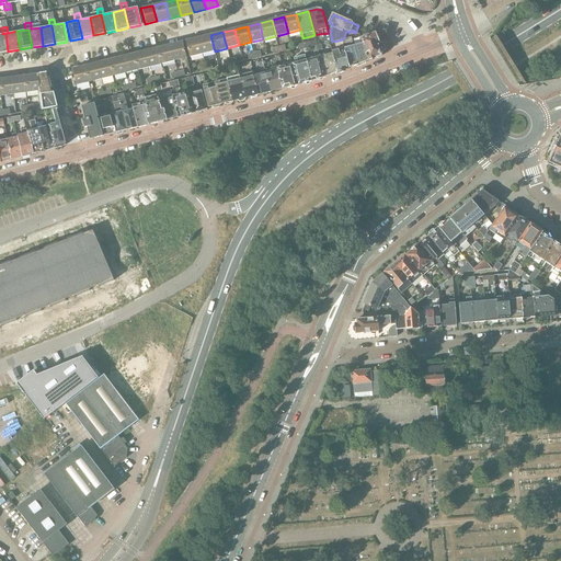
[(361,39),(363,44),(369,60),(381,56),(382,53),(382,52),(386,49),(382,43),(379,44),(378,42),(379,39),(378,35),(376,35),(375,33),(374,34),(374,32),(365,34),(366,37),(361,39)]
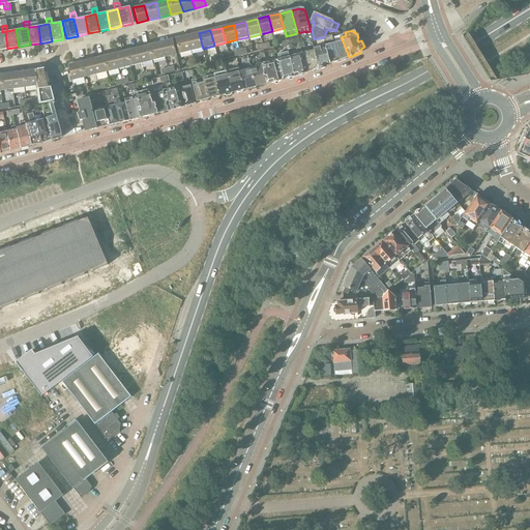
[(199,33),(187,36),(190,52),(203,49),(199,33)]
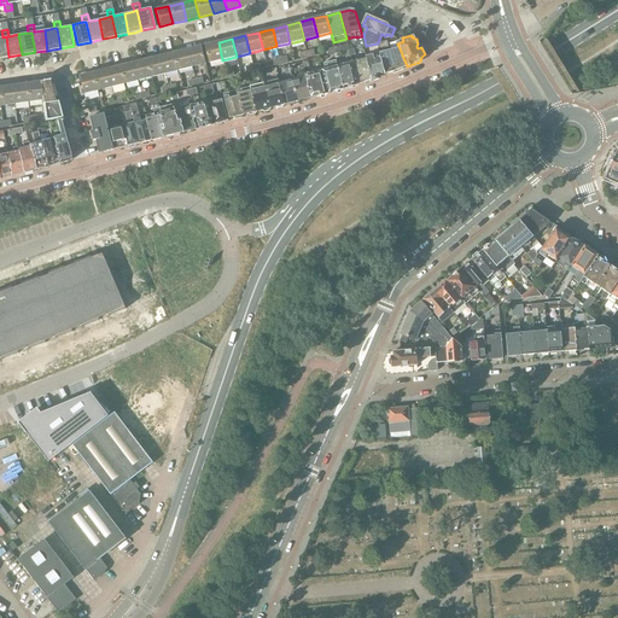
[(219,42),(214,44),(205,46),(209,63),(222,60),(219,42)]
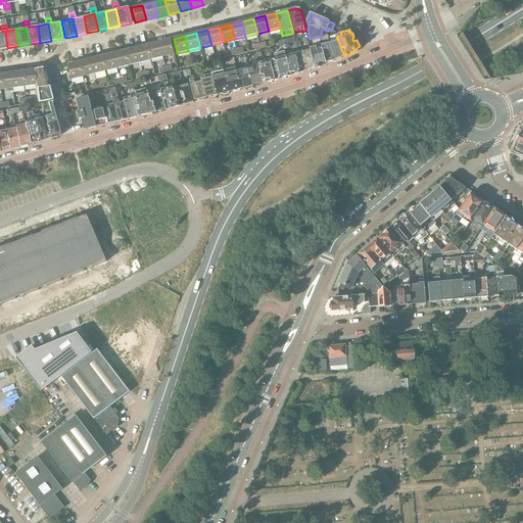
[(162,57),(175,54),(171,39),(159,42),(162,57)]
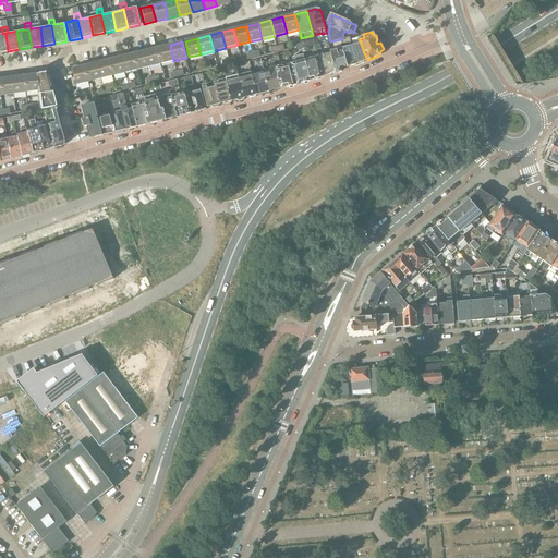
[(348,68),(367,60),(361,44),(342,48),(348,68)]
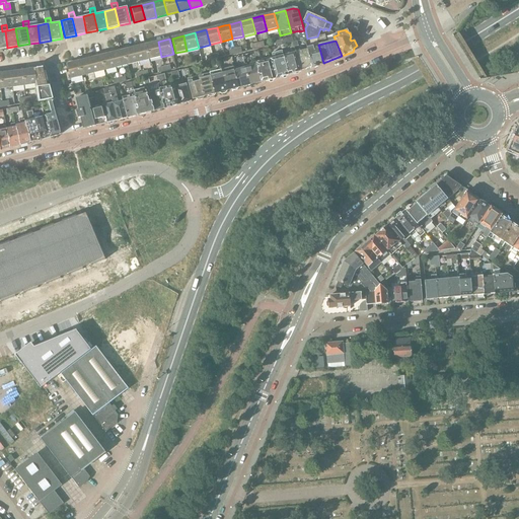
[(161,57),(158,42),(147,45),(150,60),(161,57)]
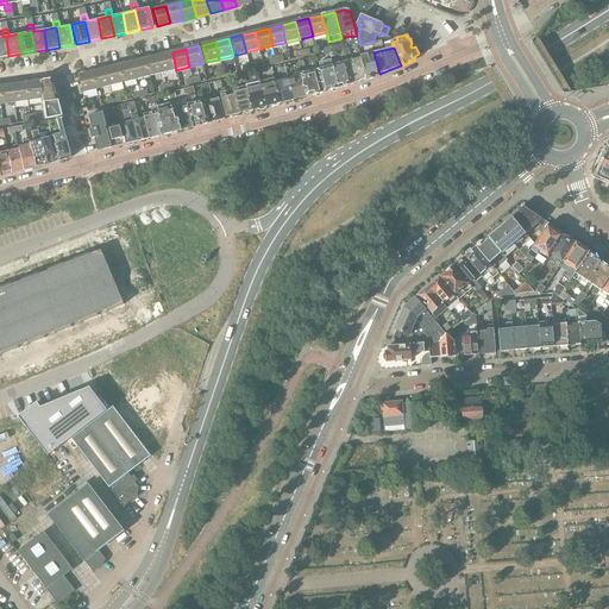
[(173,52),(158,56),(163,73),(176,70),(173,52)]
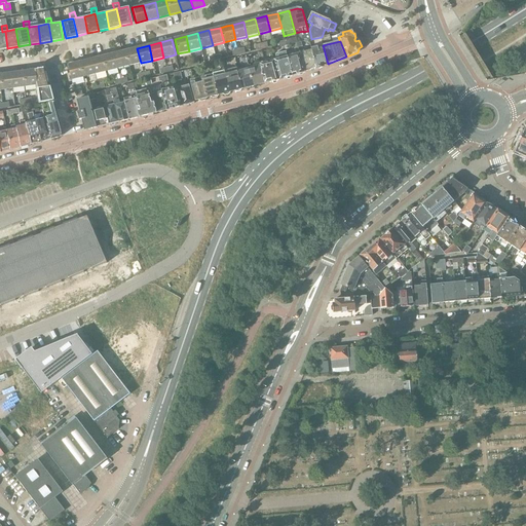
[(316,69),(328,64),(323,45),(311,48),(311,50),(316,69)]
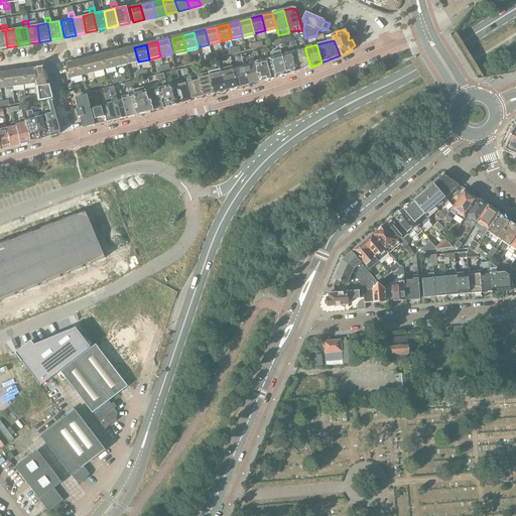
[(138,61),(134,47),(123,49),(127,65),(138,61)]
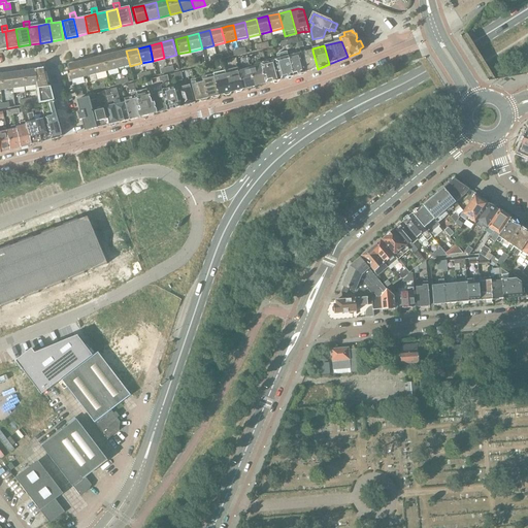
[(126,51),(114,54),(119,69),(130,66),(126,51)]
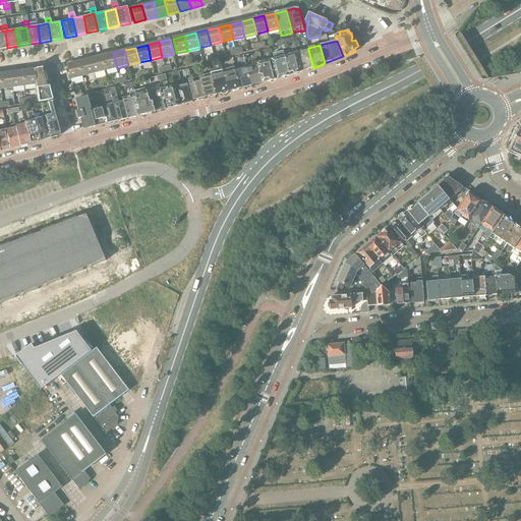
[(302,71),(313,68),(308,50),(301,52),(300,50),(296,51),(296,53),(297,53),(302,71)]
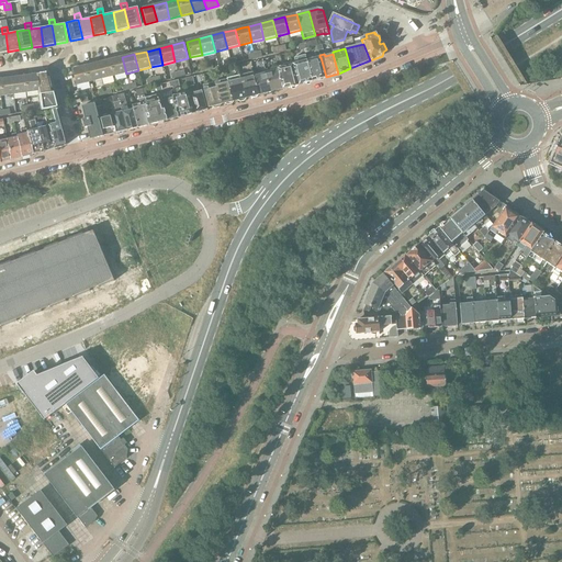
[(110,60),(114,77),(126,74),(122,57),(110,60)]
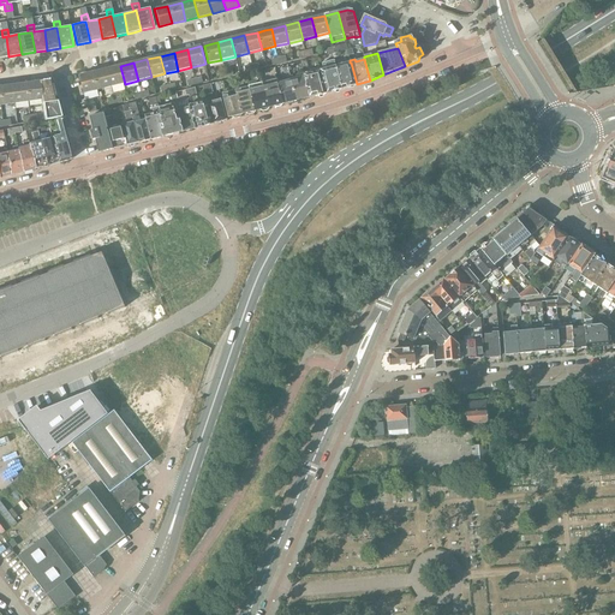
[(350,63),(336,66),(342,89),(357,84),(351,63),(350,63)]
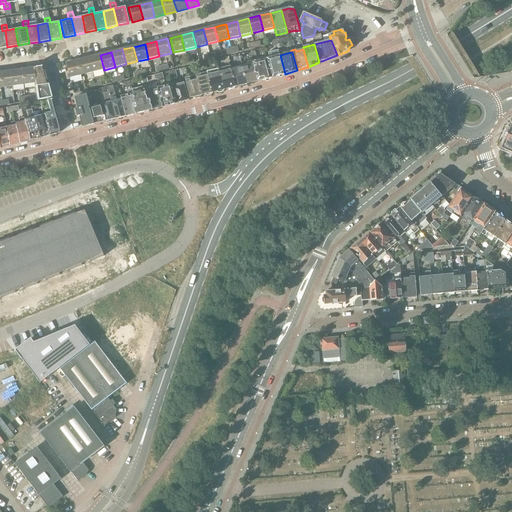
[(100,55),(89,58),(92,72),(104,70),(100,55)]
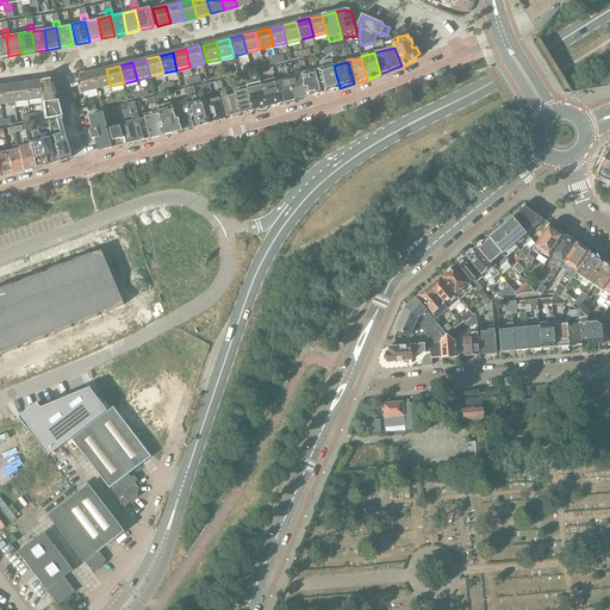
[(317,69),(317,70),(324,93),(340,88),(334,66),(317,69)]
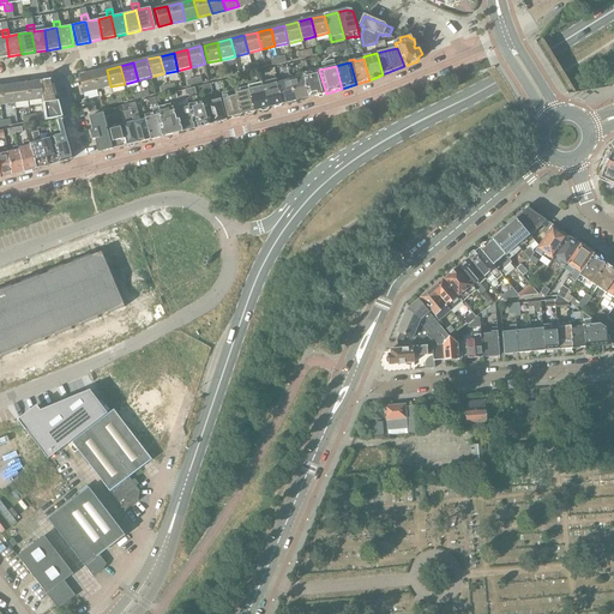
[(94,72),(97,90),(110,86),(107,70),(94,72)]
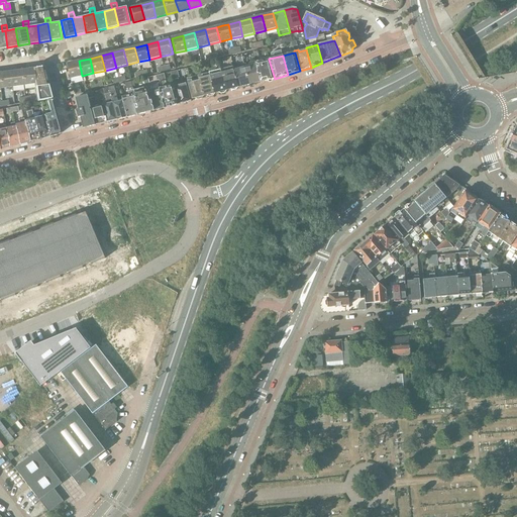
[(266,82),(275,79),(269,60),(262,62),(261,61),(255,63),(261,82),(266,81),(266,82)]
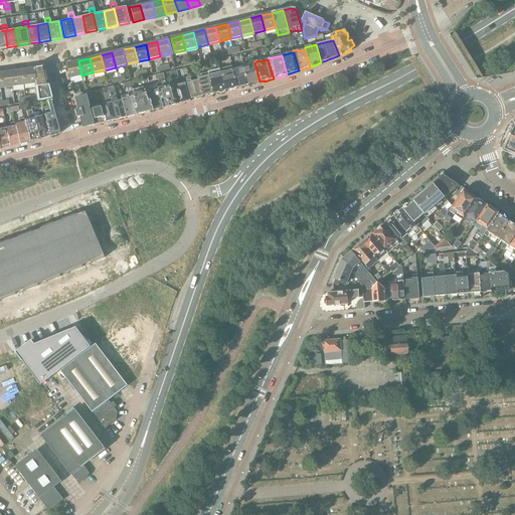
[(78,60),(66,63),(70,78),(81,75),(78,60)]
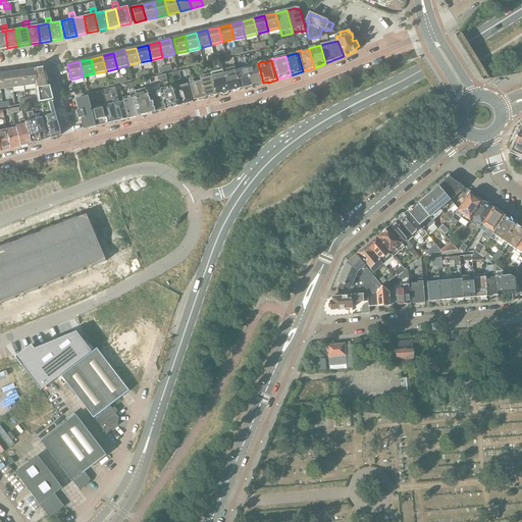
[(252,86),(262,83),(263,83),(258,63),(253,64),(254,66),(247,68),(252,86)]
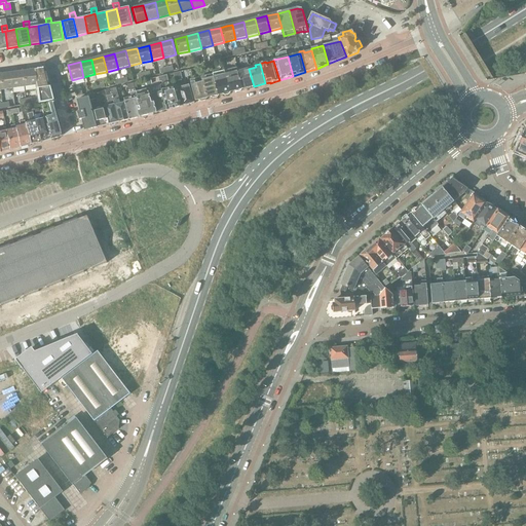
[(242,89),(237,70),(236,67),(224,71),(230,92),(234,91),(236,92),(240,91),(241,89),(242,89)]
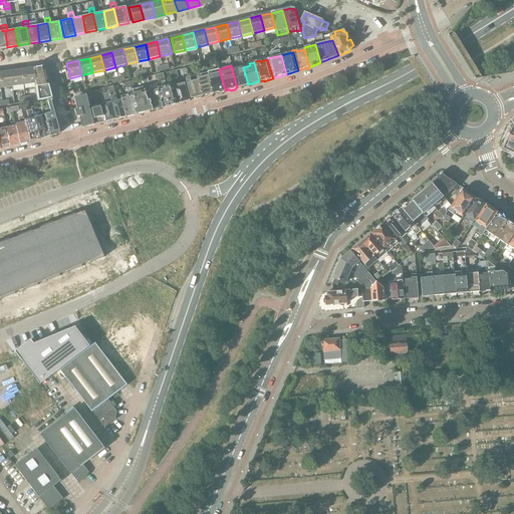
[(32,68),(34,83),(37,100),(50,98),(46,81),(43,68),(40,66),(33,67),(33,68),(32,68)]
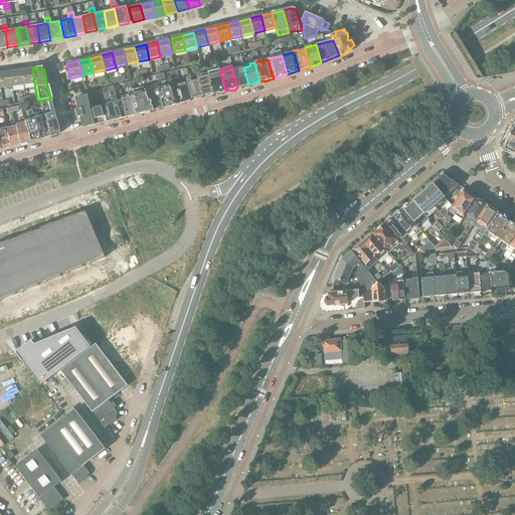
[(248,86),(248,84),(243,67),(237,69),(236,67),(232,68),(237,88),(241,87),(241,88),(248,86)]
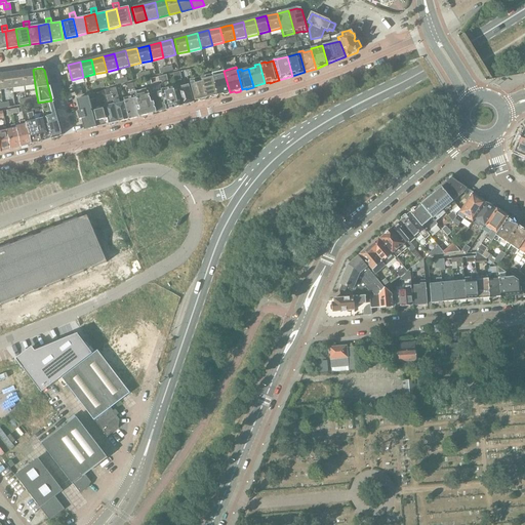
[(35,85),(33,70),(21,71),(23,86),(35,85)]
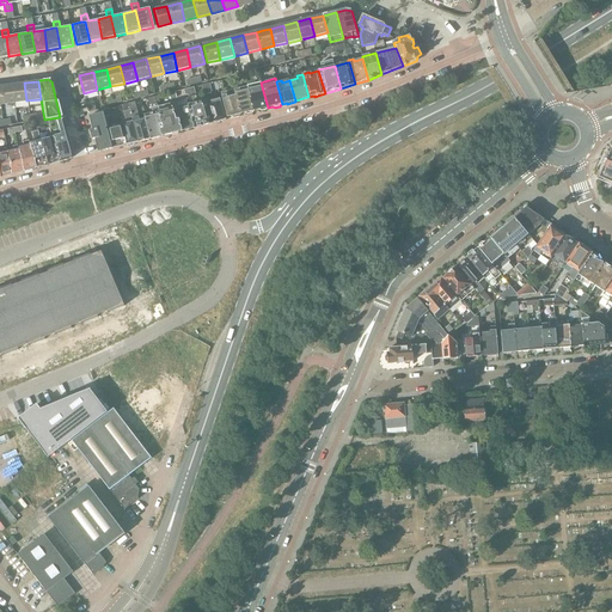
[(11,85),(13,103),(26,101),(24,83),(11,85)]
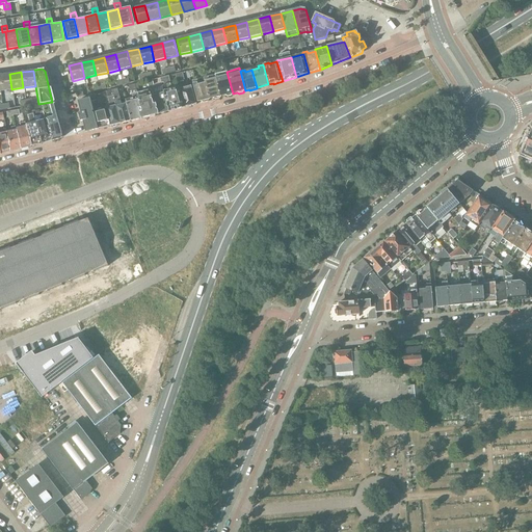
[(233,94),(227,72),(215,75),(221,97),(225,96),(228,97),(231,96),(233,94)]
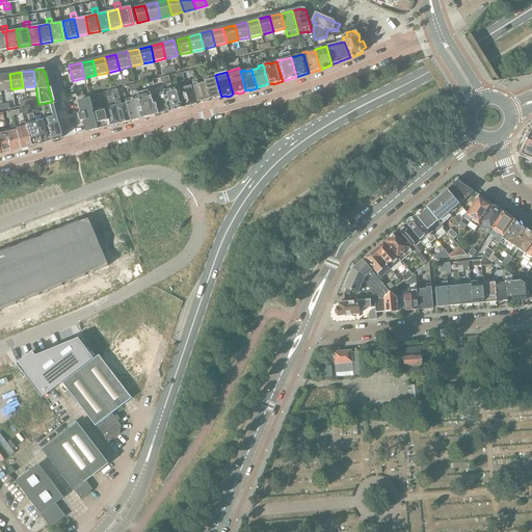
[(176,75),(178,84),(184,107),(196,105),(191,86),(185,88),(184,81),(182,73),(176,75)]
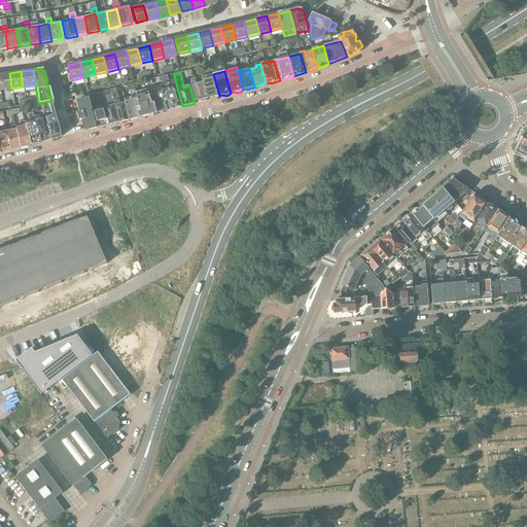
[(9,73),(0,74),(0,90),(11,89),(9,73)]
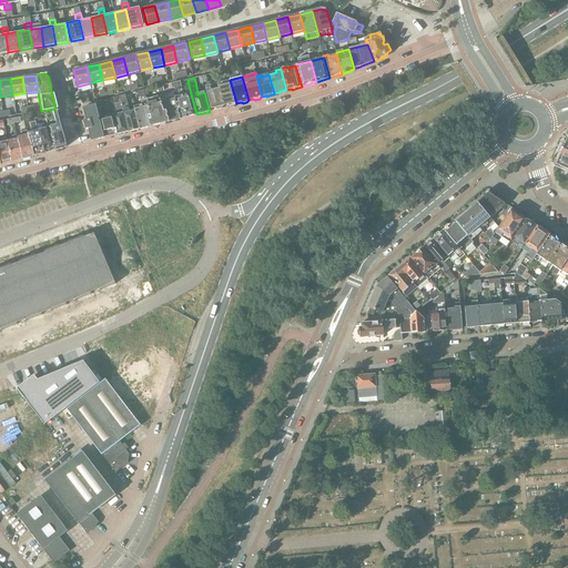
[(234,105),(236,103),(230,80),(217,83),(224,107),(227,105),(231,107),(234,105)]
